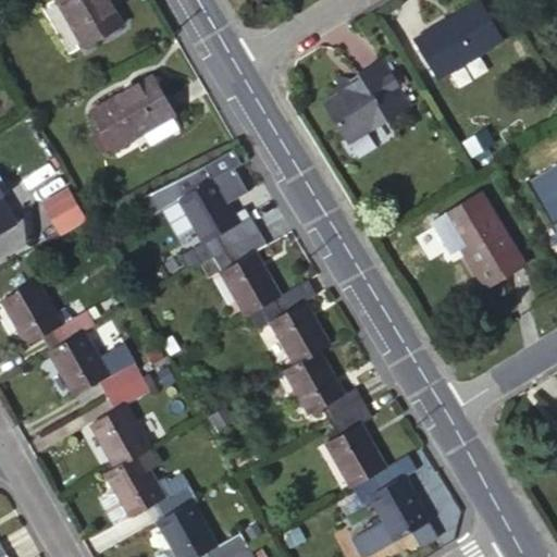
[(121,24),(107,0),(57,0),(83,46),(121,24)]
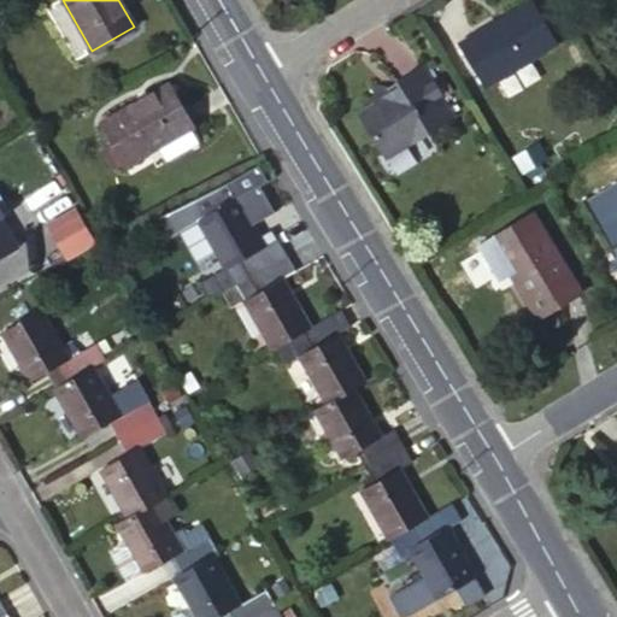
[(530,1),(457,46),(482,90),(557,45),(530,1)]
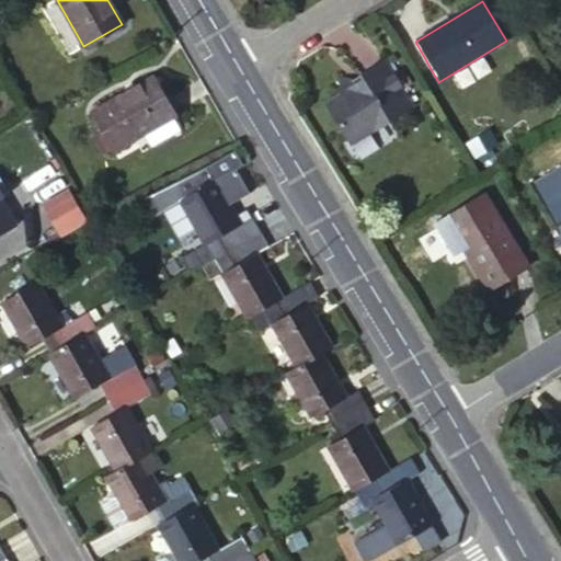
[(384,59),(358,75),(362,79),(356,82),(341,78),(335,94),(323,102),(346,139),(353,140),(412,105),(384,59)]
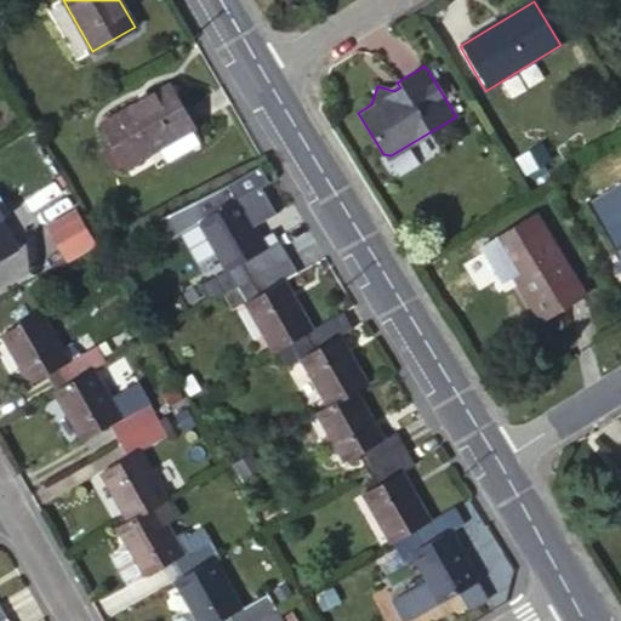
[(189,125),(166,84),(102,120),(124,161),(189,125)]
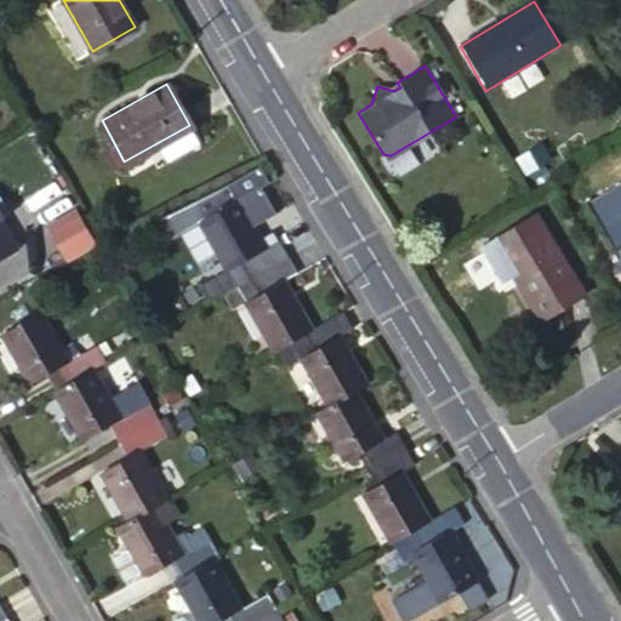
[(197,222),(229,204),(220,186),(165,217),(175,235),(197,222)]
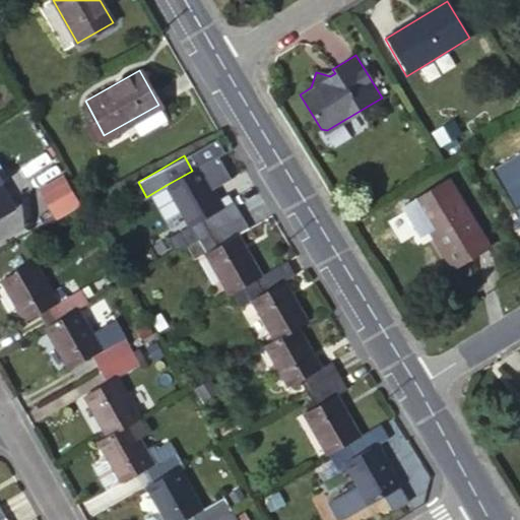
[(206,233),(235,216),(228,203),(214,210),(192,171),(165,186),(186,226),(195,221),(203,235),(206,233)]
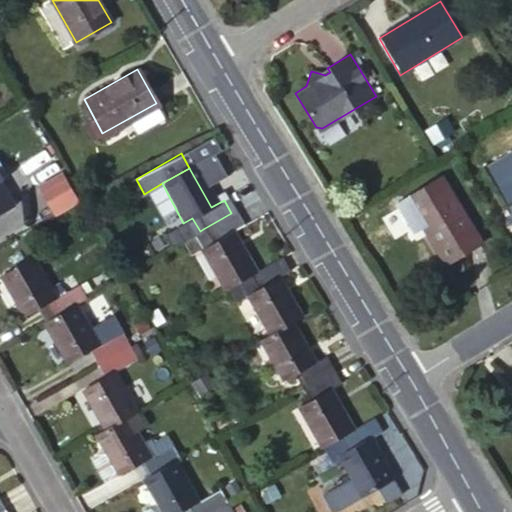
[(0,210),(17,200),(0,169),(0,210)]
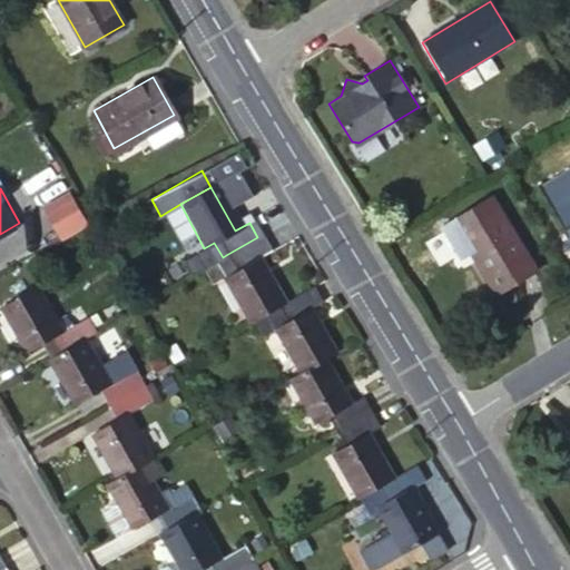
[(491,197),(457,218),(481,257),(473,261),(493,296),(536,271),(491,197)]
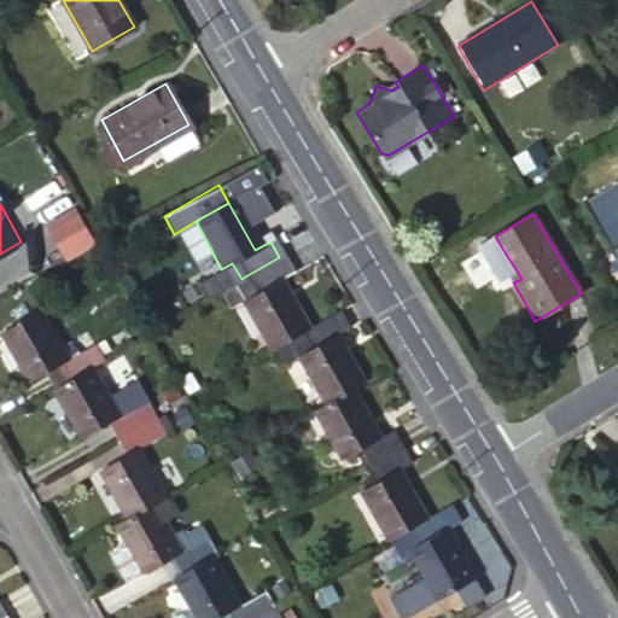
[(85,227),(57,243),(65,257),(93,243),(85,227)]
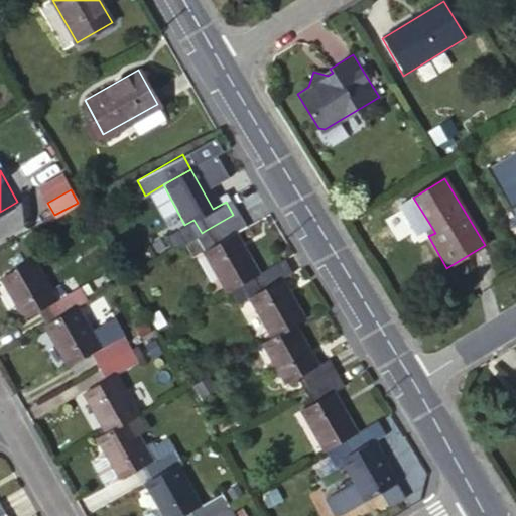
[(435,233),(413,198),(406,201),(428,236),(435,233)]
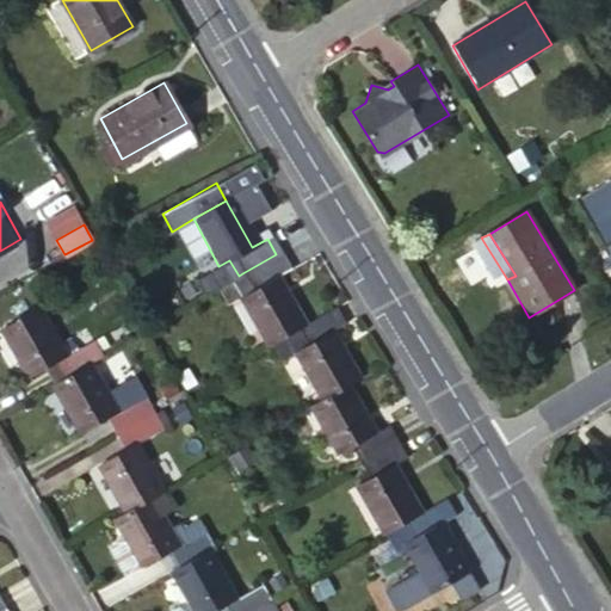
[(272,279),(285,270),(276,254),(242,273),(239,276),(248,292),(238,298),(264,346),(296,327),(300,326),(272,279)]
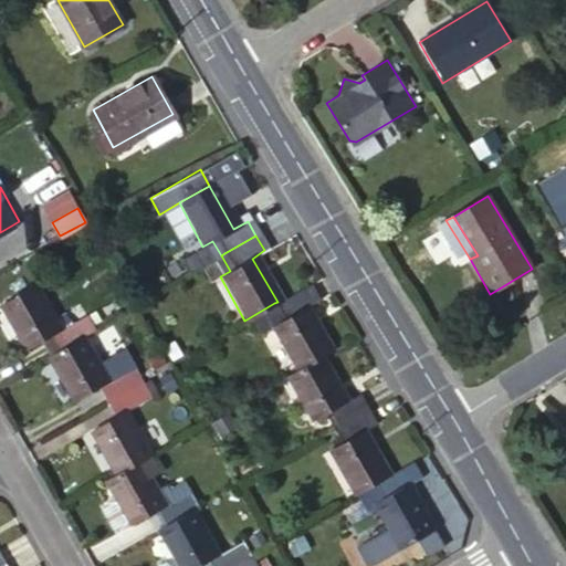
[(85,336),(95,329),(86,312),(60,327),(34,282),(2,301),(28,346),(40,339),(50,356),(63,349),(69,346),(82,338),(85,336)]
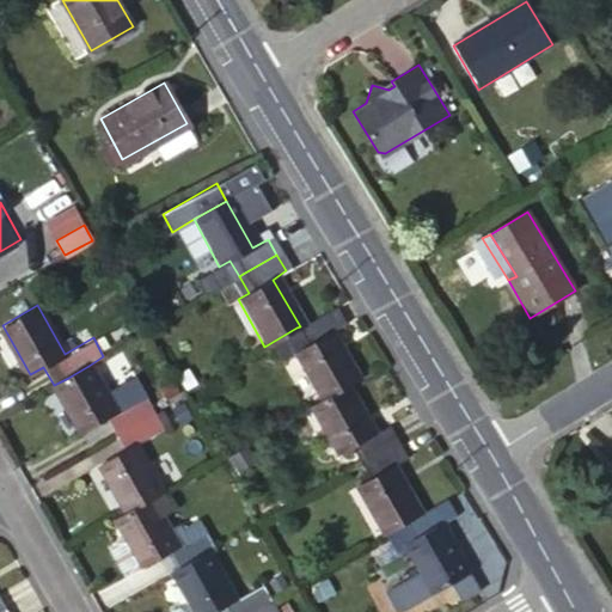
[(334,305),(300,326),(297,328),(306,343),(294,352),(322,399),(330,393),(343,386),(354,380),(356,379),(329,331),(343,323),(334,305)]
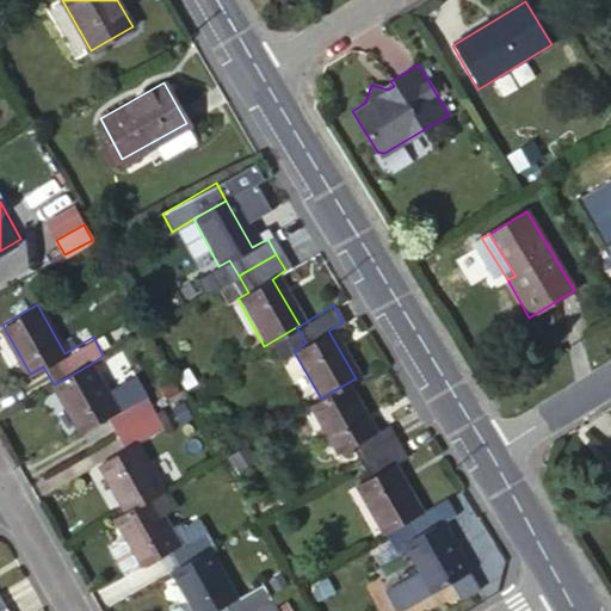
[(90,426),(100,445),(128,429),(141,421),(130,403),(115,412),(88,365),(74,374),(68,377),(54,384),(81,431),(90,426)]
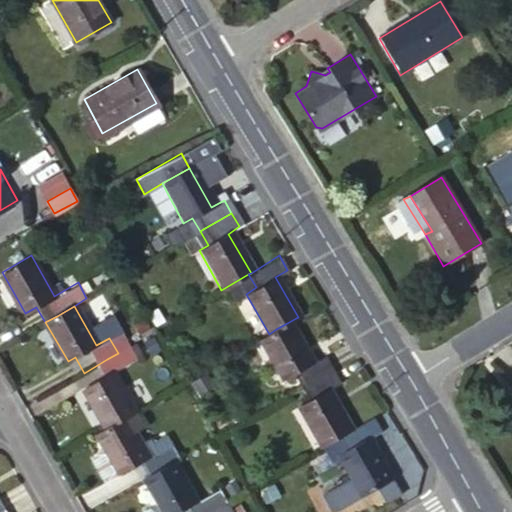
[(311,362),(287,323),(276,329),(269,334),(261,338),(258,340),(281,380),(292,373),(299,386),(326,371),(329,368),(322,356),(311,362)]
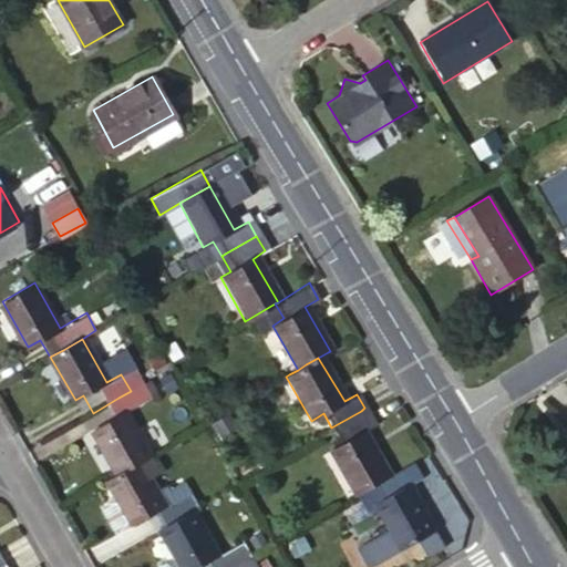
[(93,413),(101,426),(93,431),(117,474),(125,470),(148,456),(150,455),(125,413),(138,404),(131,391),(119,398),(93,413)]
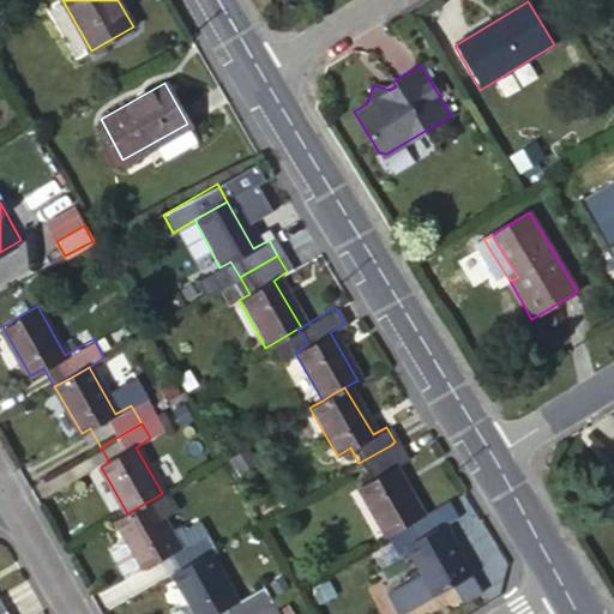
[(395,441),(391,445),(359,463),(368,479),(355,487),(383,534),(386,531),(417,513),(390,465),(403,457),(395,441)]
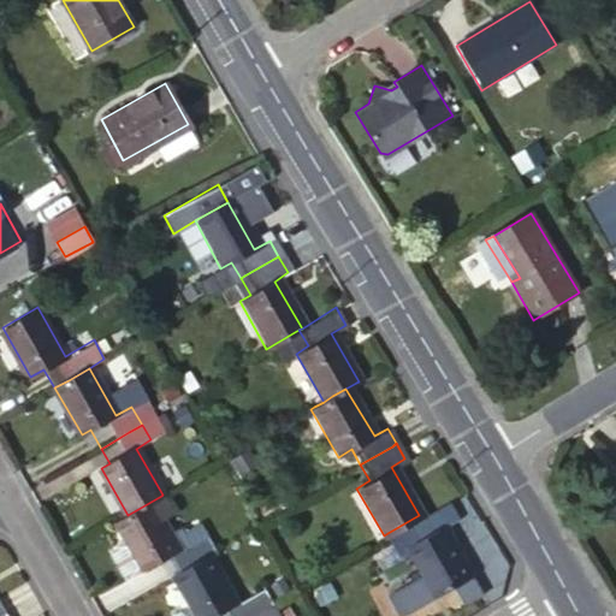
[(170,510),(161,496),(136,510),(128,515),(113,522),(122,538),(110,545),(107,552),(120,574),(126,576),(166,554),(177,573),(206,556),(208,555),(214,551),(196,520),(181,529),(177,523),(166,531),(159,517),(170,510)]
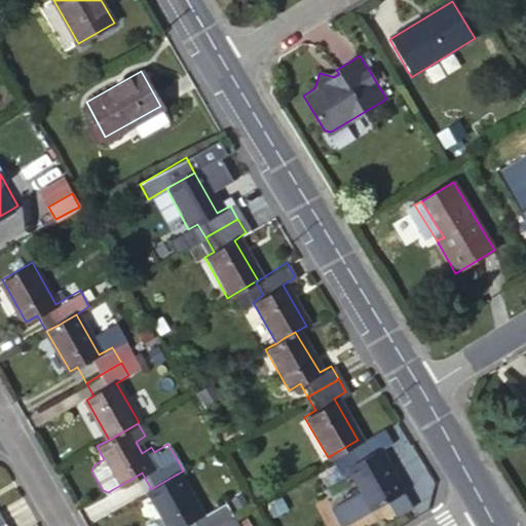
[(388,441),(379,425),(358,440),(331,455),(341,473),(350,467),(361,487),(340,499),(351,518),(372,505),(383,499),(391,515),(409,504),(400,490),(376,448),(388,441)]
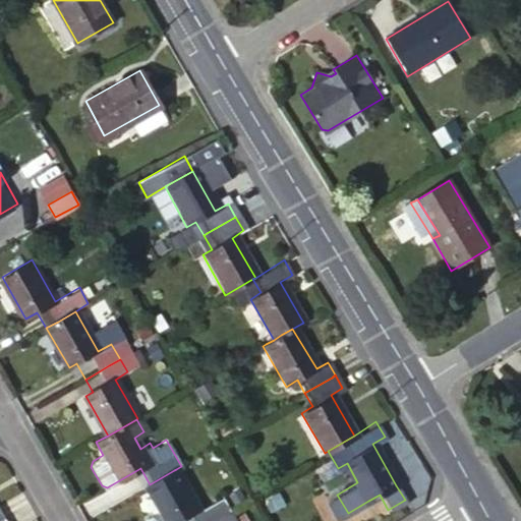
[(213,520),(230,511),(221,497),(213,502),(199,509),(191,496),(176,469),(174,470),(150,484),(147,486),(166,520),(178,520),(190,515),(193,520),(213,520)]
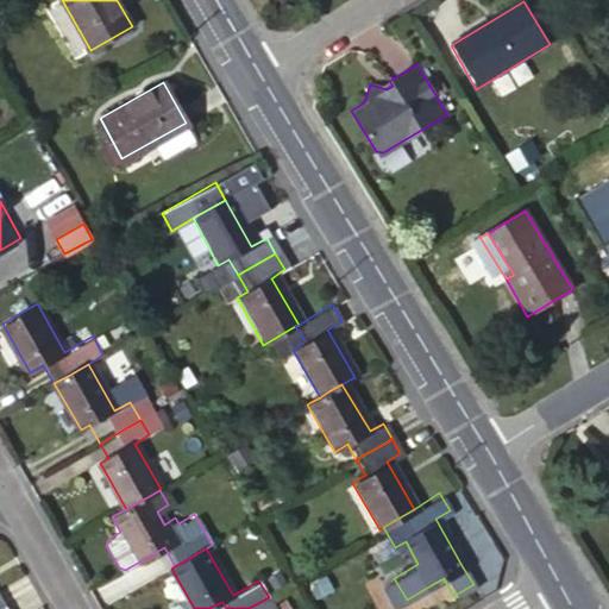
[(240,570),(224,579),(233,595),(249,586),(240,570)]
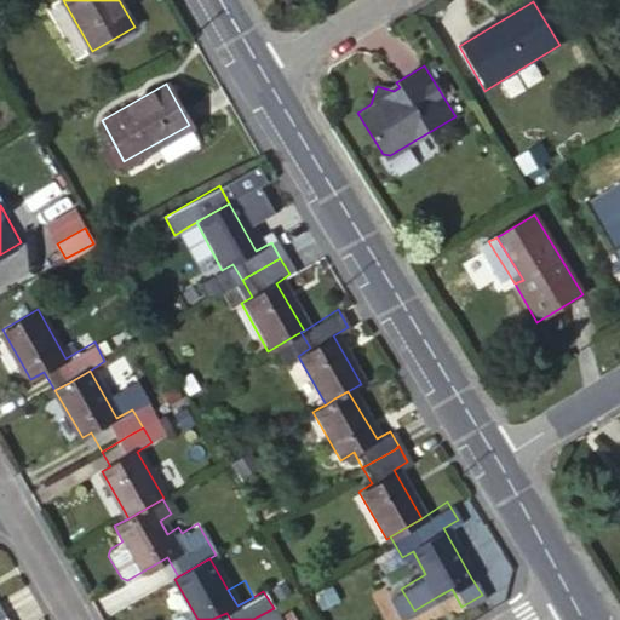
[(280,619),(274,608),(253,619),(280,619)]
